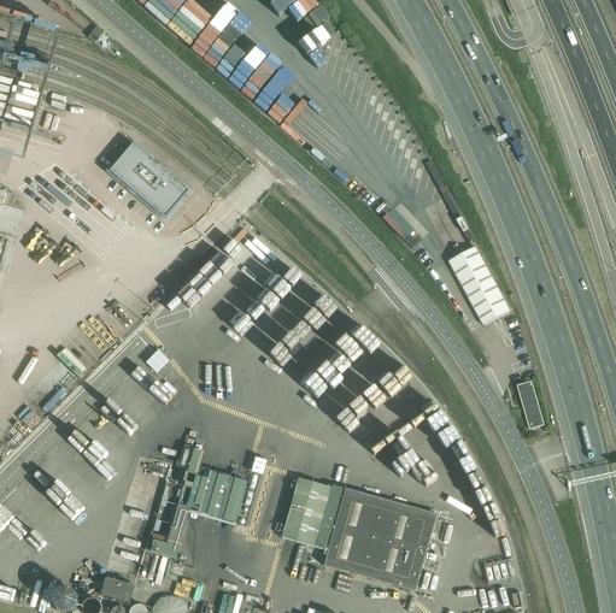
[(87,36),(94,42),(95,42),(103,33),(95,27),(87,36)]
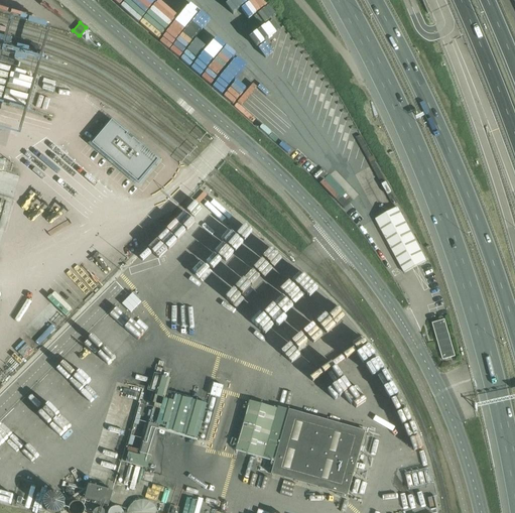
[(111,118),(91,142),(137,181),(157,158),(132,137),(131,138),(126,133),(127,132),(111,118)]
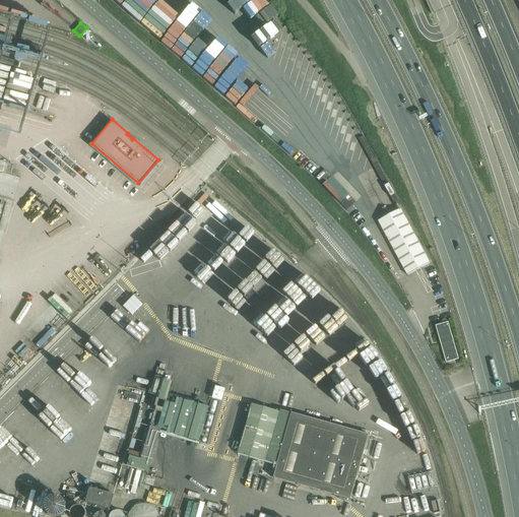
[(225,245),(244,223),(205,190),(187,211),(225,245)]
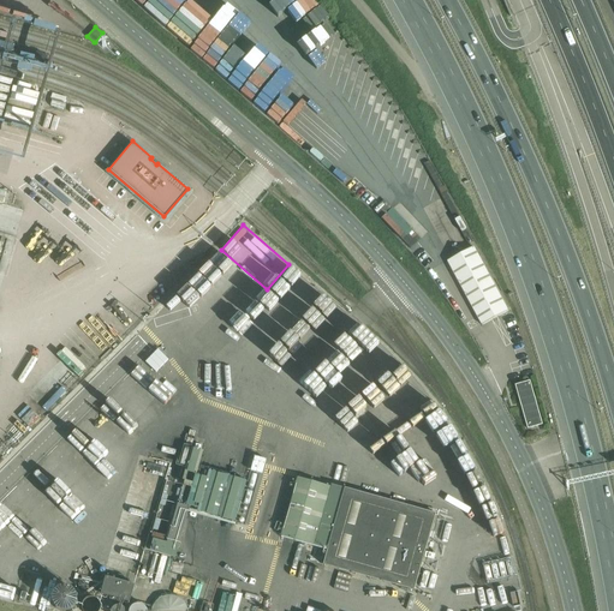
[(446,258),(480,322),(481,323),(507,309),(472,245),(446,258)]
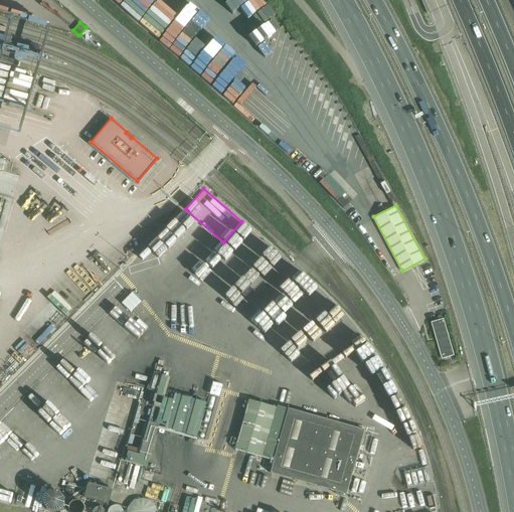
[(305,279),(296,290),(305,298),(314,287),(305,279)]
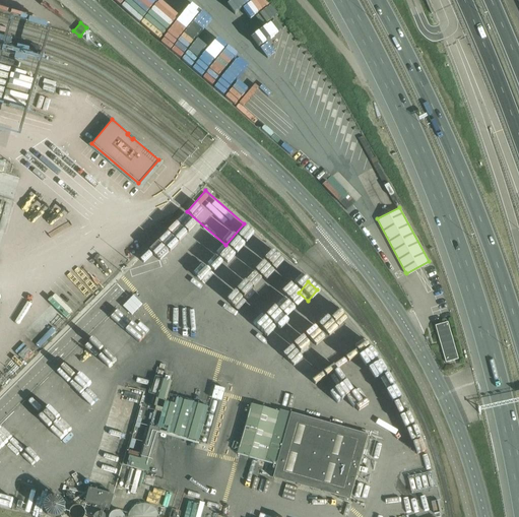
[(435,323),(439,338),(445,361),(457,357),(447,320),(435,323)]
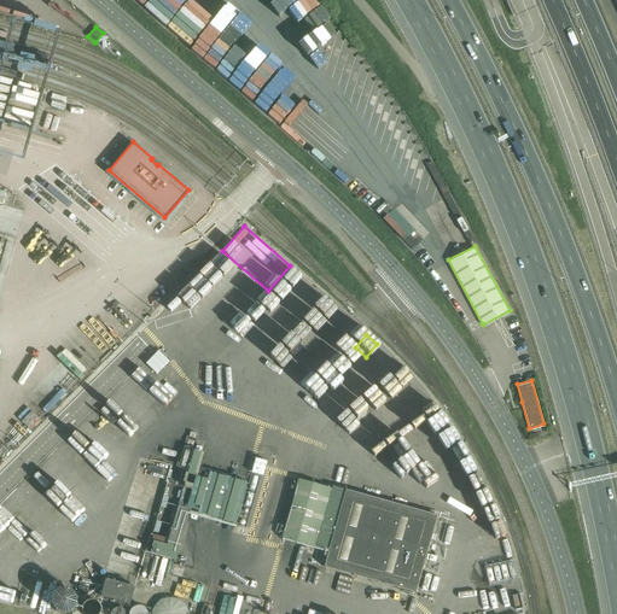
[(184,486),(167,543),(179,547),(188,510),(234,522),(246,479),(208,469),(207,477),(197,474),(203,450),(191,446),(181,481),(184,481),(182,486),(184,486)]
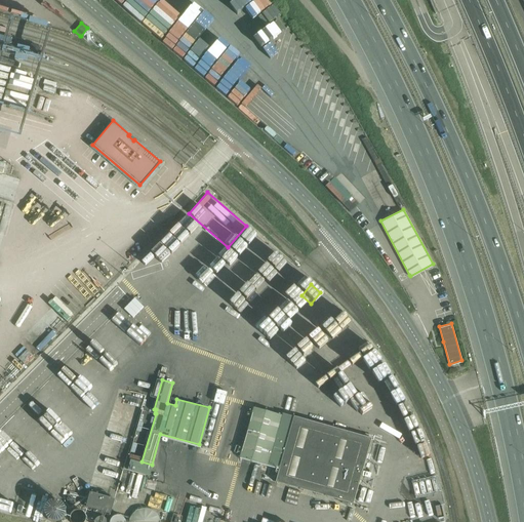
[(228,390),(215,386),(211,398),(224,402),(228,390)]
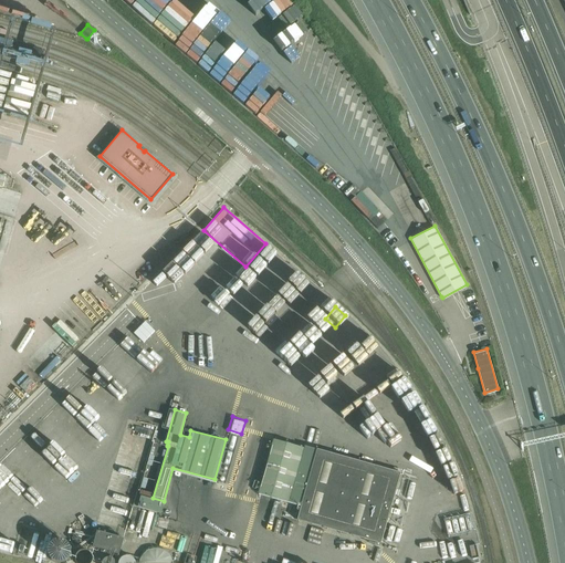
[(273,437),(257,490),(289,500),(300,503),(316,447),(304,444),(303,446),(273,437)]
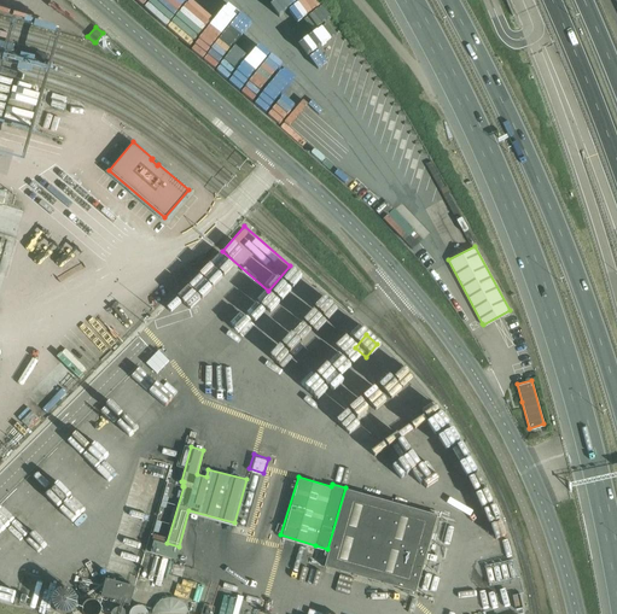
[(437,514),(345,487),(327,549),(324,565),(415,589),(437,514)]
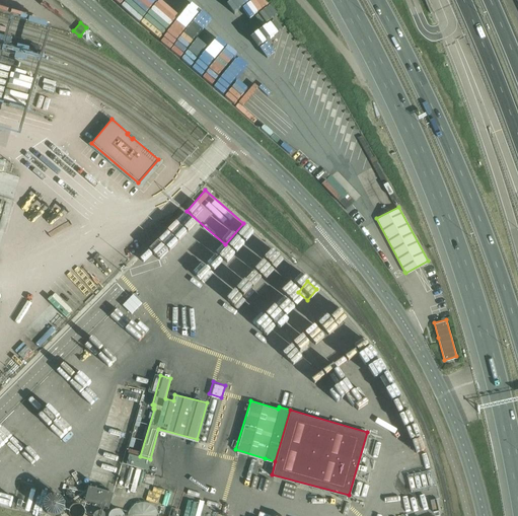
[(129,453),(126,463),(147,469),(150,459),(140,456),(129,453)]
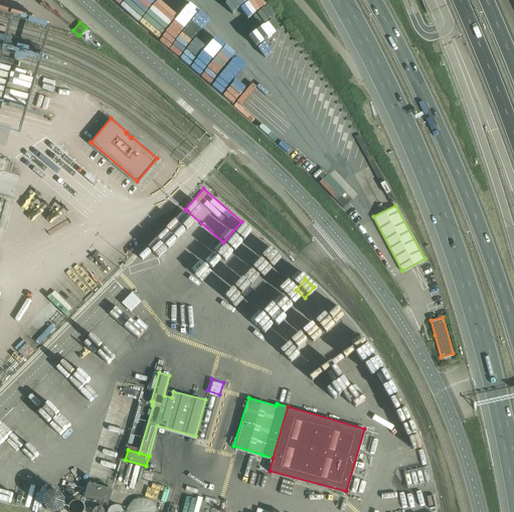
[(112,487),(88,480),(83,494),(108,501),(112,487)]
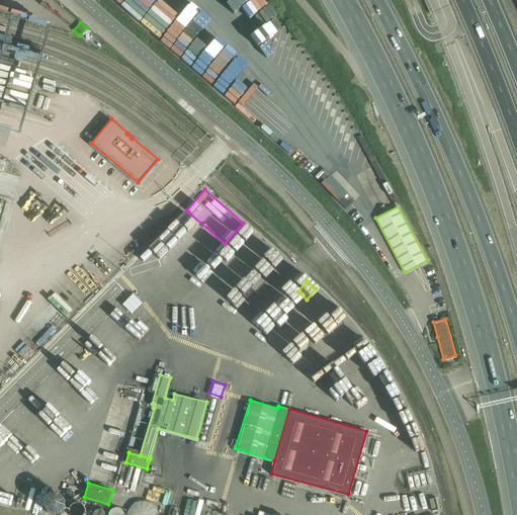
[(61,498),(60,494),(58,492),(56,490),(52,489),(49,490),(46,491),(44,494),(42,497),(42,501),(44,502),(45,504),(48,506),(49,507),(52,507),(55,506),(58,505),(60,502),(61,498)]
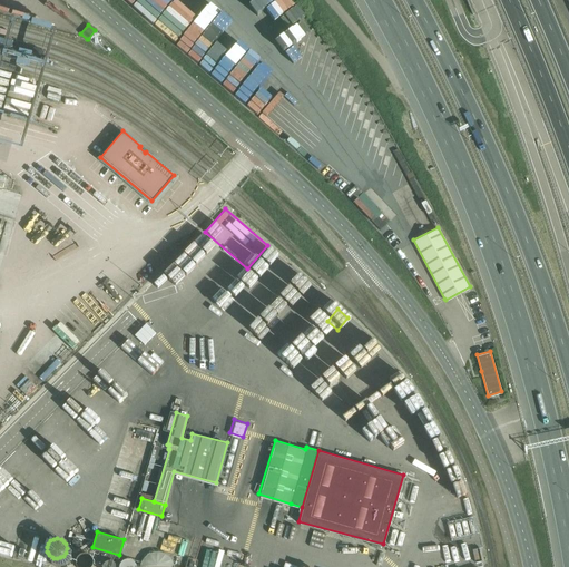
[(91,556),(91,555),(90,551),(88,548),(85,546),(81,545),(79,545),(78,546),(75,547),(72,550),(71,553),(71,555),(72,558),(74,561),(77,564),(80,565),(82,565),(85,564),(88,563),(90,559),(90,557),(91,556)]
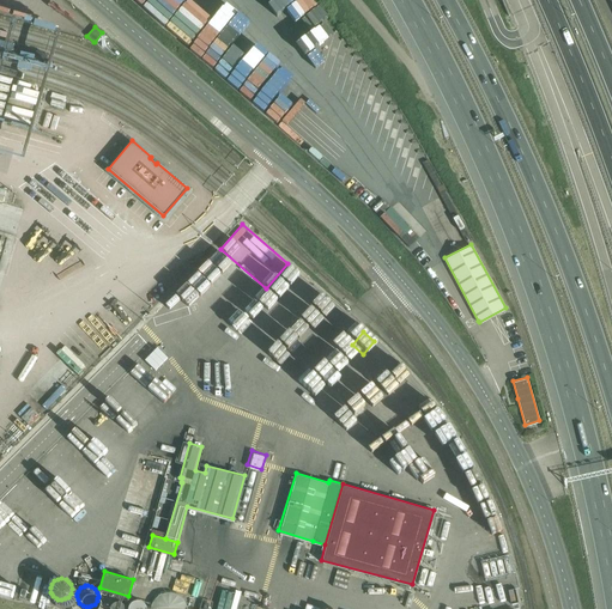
[(186,608),(187,607),(186,603),(183,600),(181,597),(179,594),(175,592),(173,591),(168,590),(164,591),(159,591),(156,594),(153,596),(151,598),(149,602),(147,606),(146,608),(186,608)]
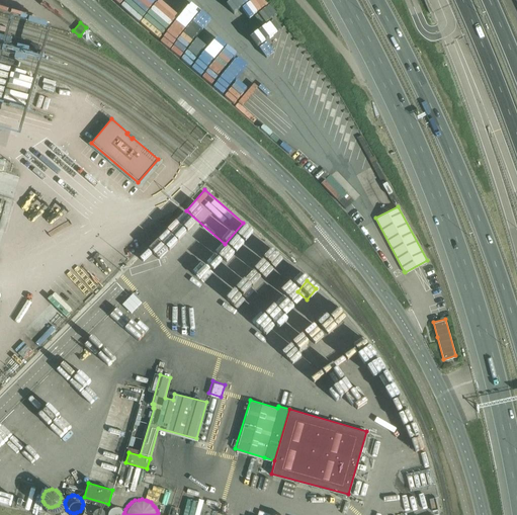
[(107,511),(106,507),(105,504),(103,503),(101,502),(98,502),(96,502),(94,503),(92,505),(90,508),(89,511),(90,514),(105,514),(106,514),(107,511)]
